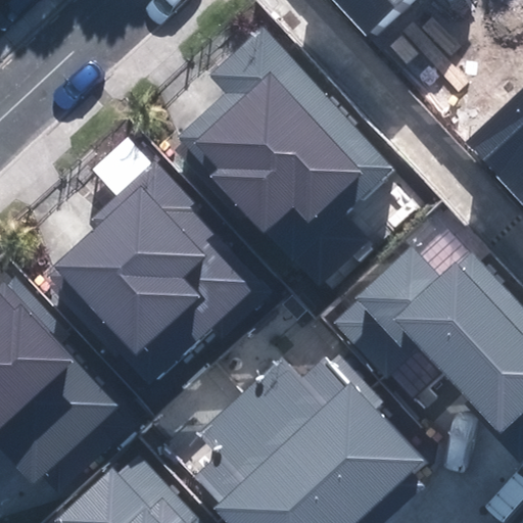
[(335,0),(367,35),(405,0),(335,0)]
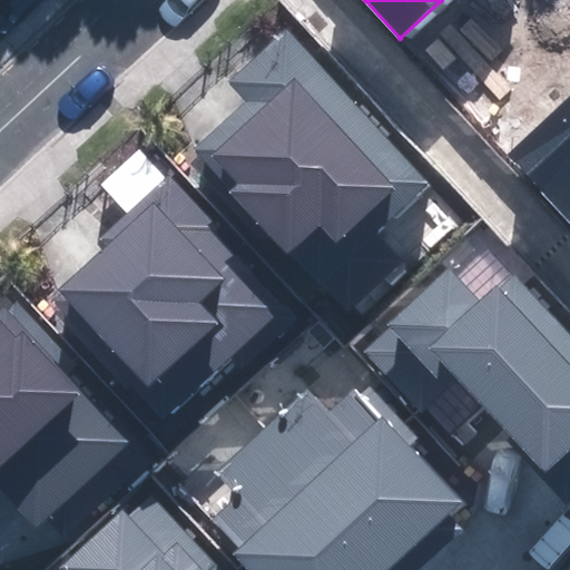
[(431,185),(286,27),(227,81),(248,105),(226,124),(197,150),(346,313),(402,263),(376,235),(431,185)]
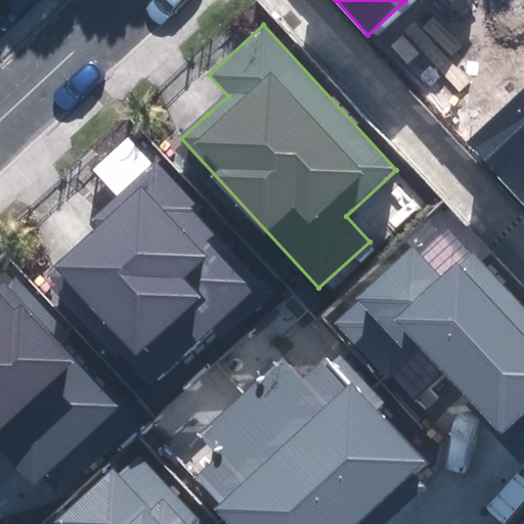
[(523,184),(523,90),(468,142),(515,193),(523,184)]
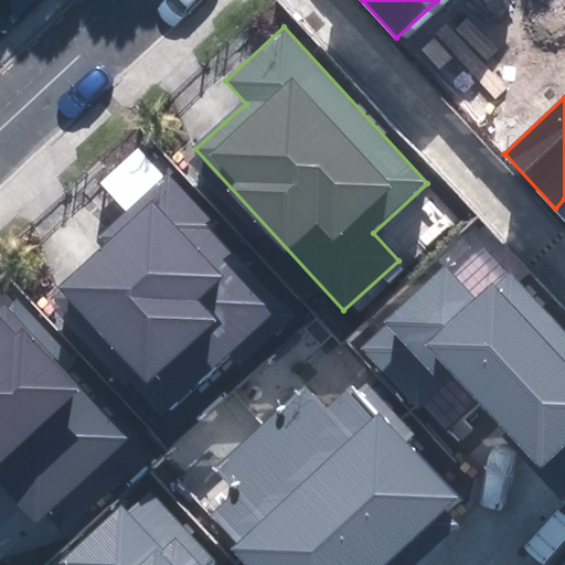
[(50,298),(171,428),(291,317),(247,270),(255,263),(170,172),(98,240),(105,246),(89,260),(50,298)]
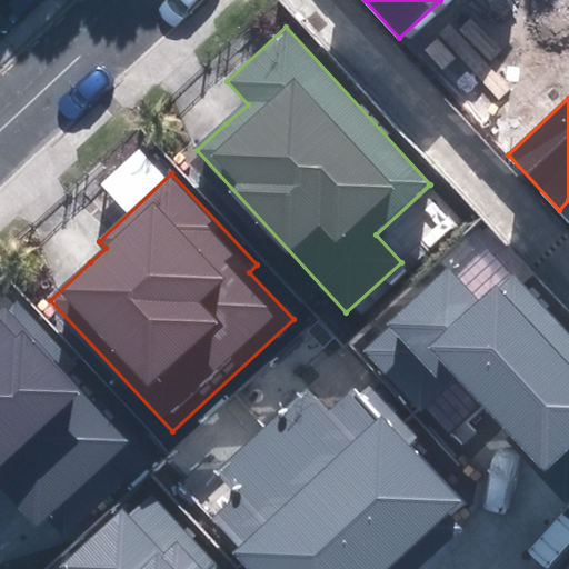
[(568,200),(559,210),(568,220),(568,200)]
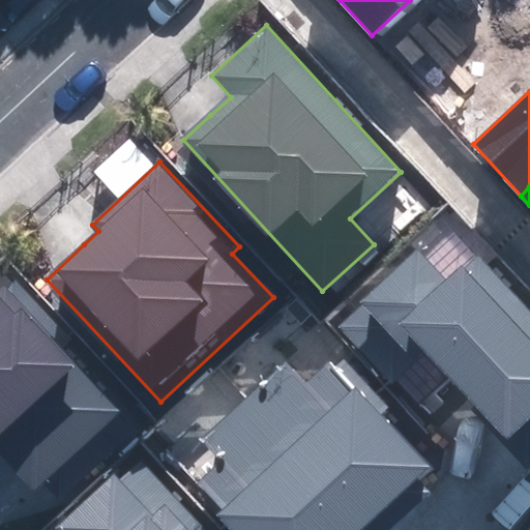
[(529,476),(529,313),(479,259),(466,271),(462,267),(446,281),(417,249),(360,302),(362,304),(339,326),(392,384),(425,354),(470,403),(466,407),(509,454),(529,476)]
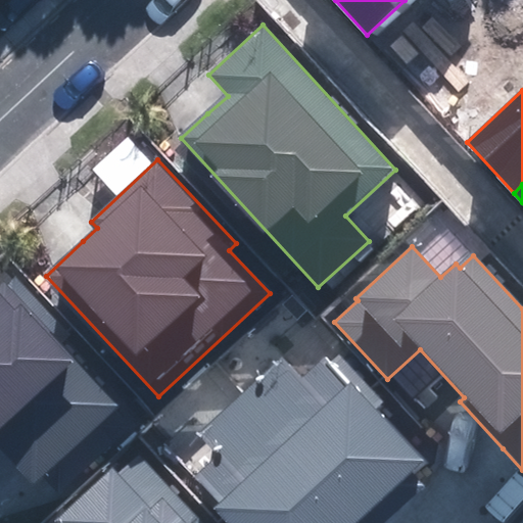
[(0,447),(14,462),(35,483),(119,406),(58,344),(69,333),(15,278),(7,286),(4,282),(0,286),(0,447)]
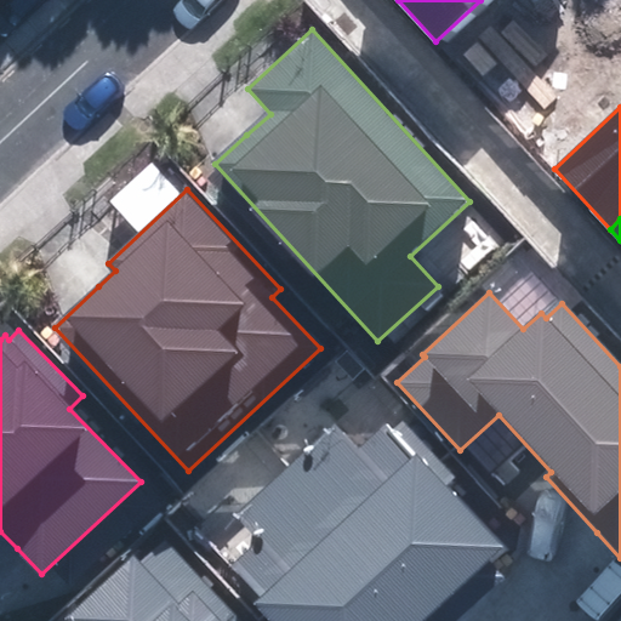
[(502,550),(445,486),(455,477),(404,421),(393,431),(387,423),(359,448),(337,425),(290,467),(429,617),(502,550)]
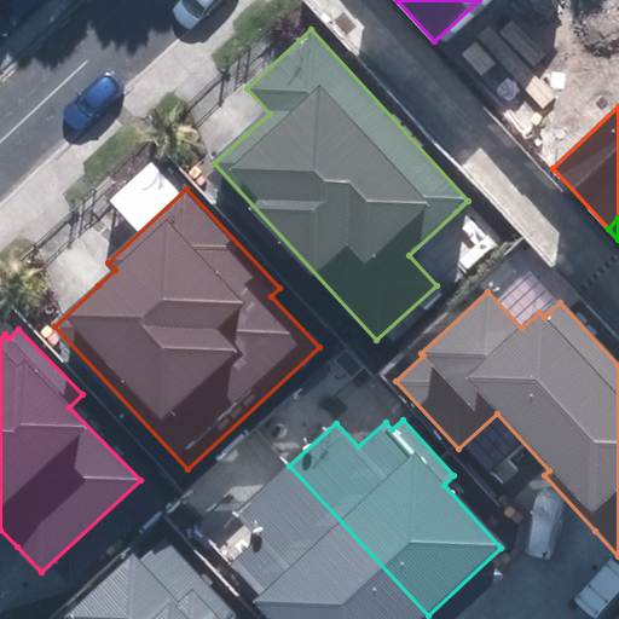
[(265,618),(423,618),(428,615),(289,466),(238,513),(262,538),(231,567),(259,596),(250,603),(265,618)]
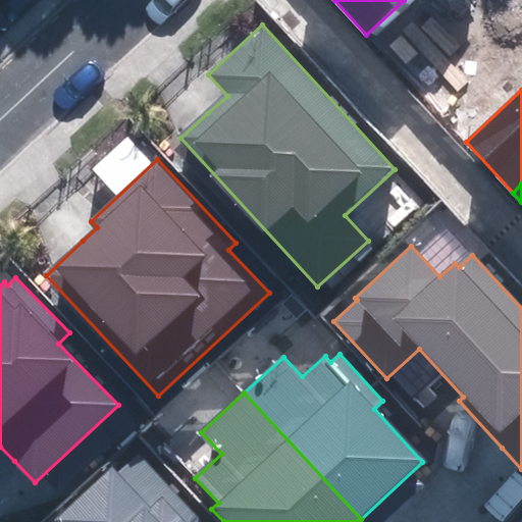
[(200,521),(138,454),(119,471),(112,464),(51,519),(53,521),(200,521)]
